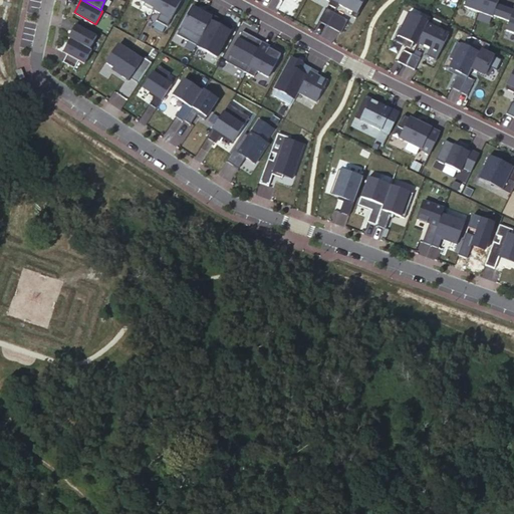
[(149,17),(158,0),(132,0),(131,4),(141,10),(139,12),(149,17)]
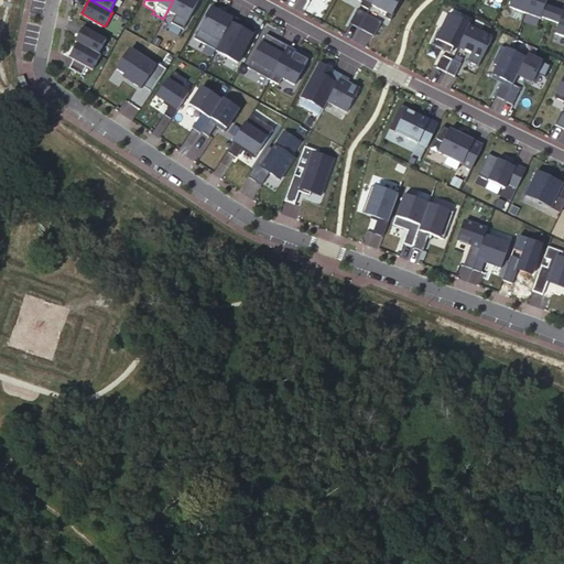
[(173,0),(163,19),(182,30),(197,0),(173,0)]
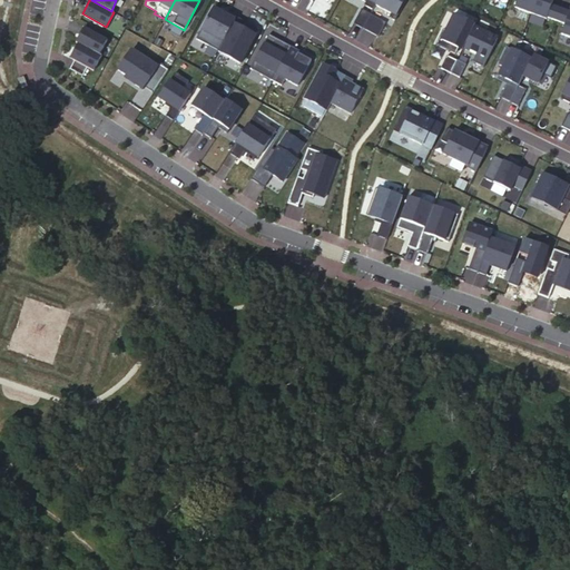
[(363,5),(372,10),(375,5),(376,0),(362,0),(365,2),(363,5)]
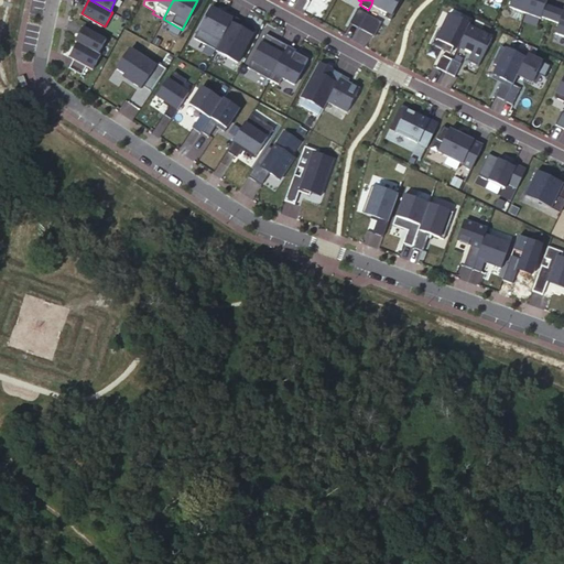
[(372,0),(371,4),(387,13),(384,17),(390,20),(401,0),(372,0)]
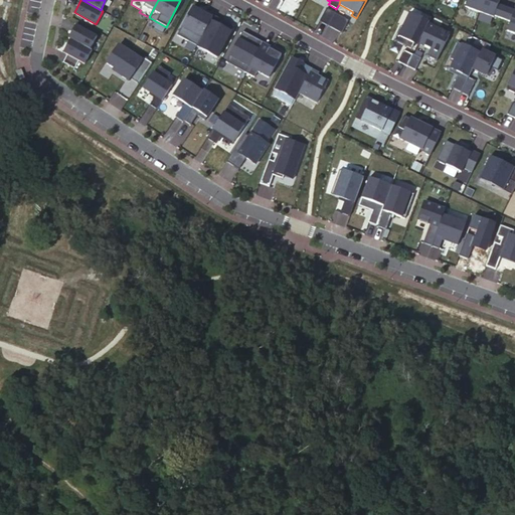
[(467,0),(465,6),(479,11),(483,0),(467,0)]
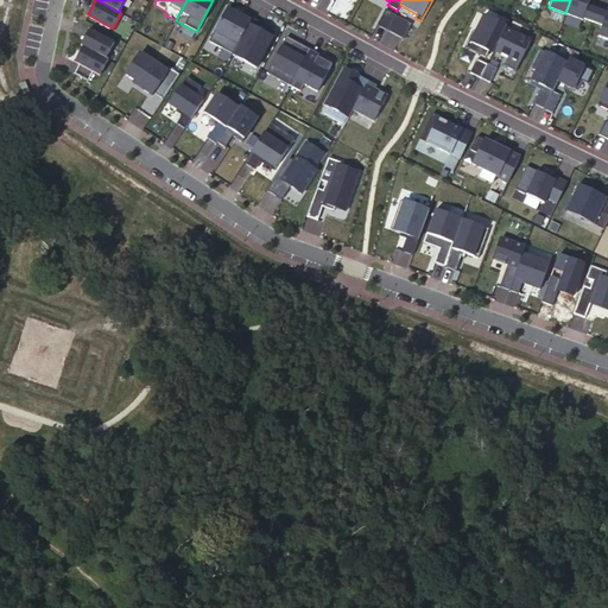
[(570,0),(565,13),(582,19),(583,18),(593,21),(599,4),(589,0),(570,0)]
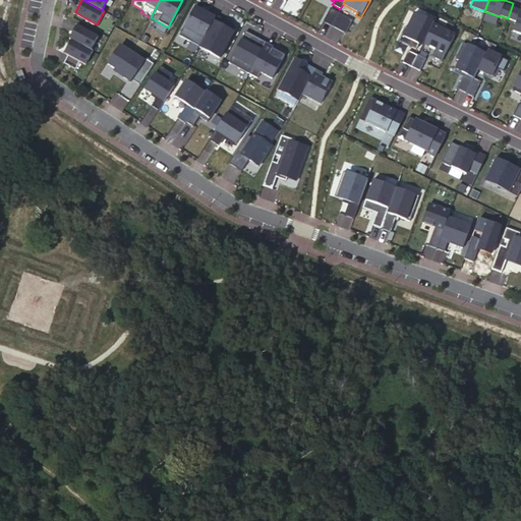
[(516,21),(513,30),(520,33),(520,6),(513,3),(508,18),(516,21)]
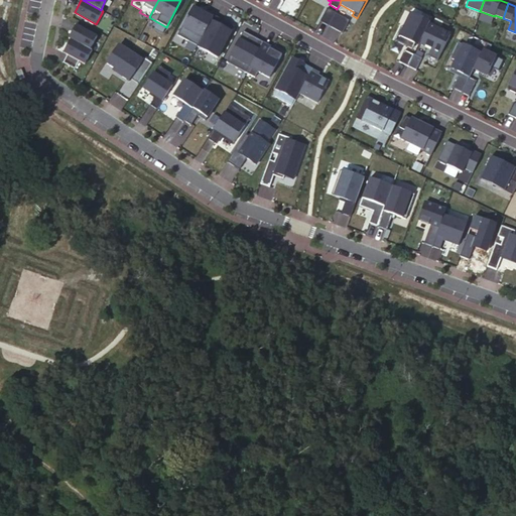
[(192,6),(176,35),(197,46),(214,15),(201,8),(200,10),(192,6)]
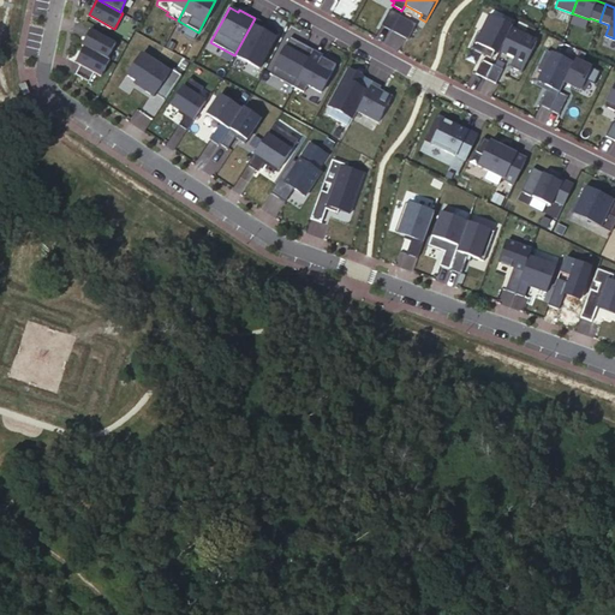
[(389,10),(381,25),(390,31),(399,15),(389,10)]
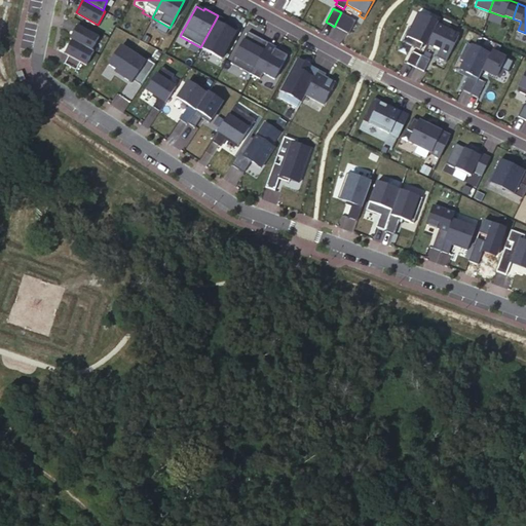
[(355,21),(341,12),(334,27),(348,34),(355,21)]
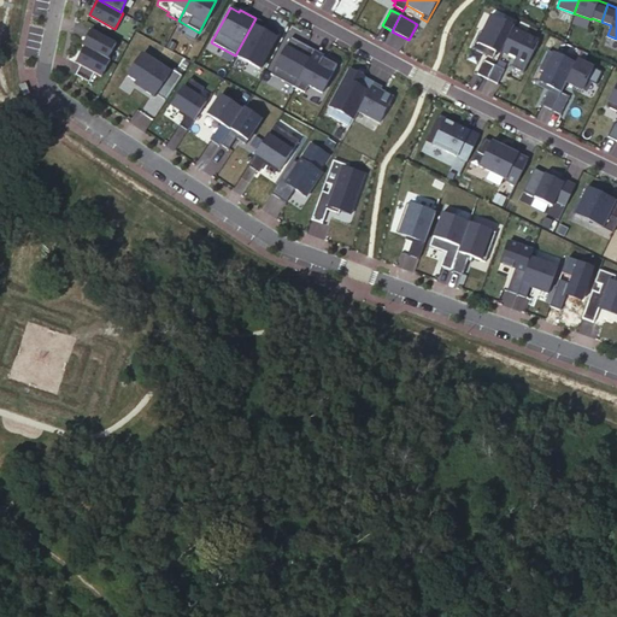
[(499,54),(500,52),(512,28),(513,27),(512,25),(512,27),(491,16),(491,15),(481,33),(479,31),(470,48),(486,56),(489,48),(495,52),(499,53),(499,54)]
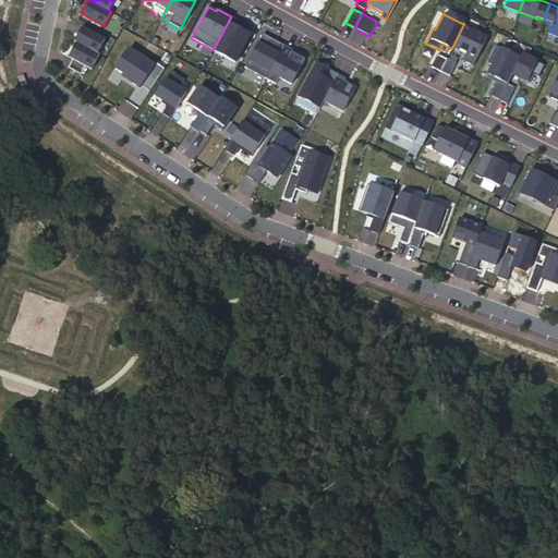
[(231,16),(213,50),(234,62),(253,28),(231,16)]
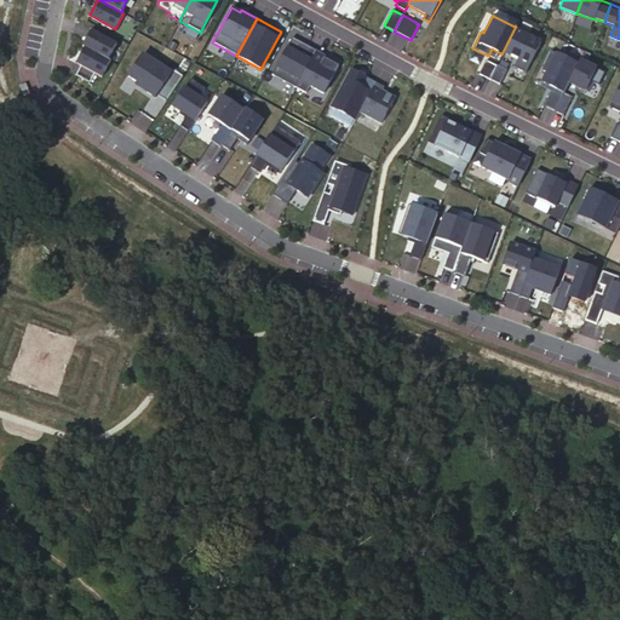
[(541,41),(515,28),(503,52),(517,58),(514,67),(526,73),(541,41)]
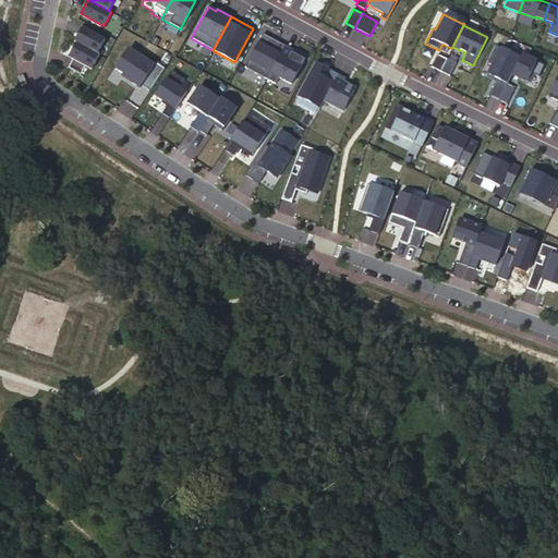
[(105,39),(82,26),(74,40),(76,41),(97,53),(105,39)]
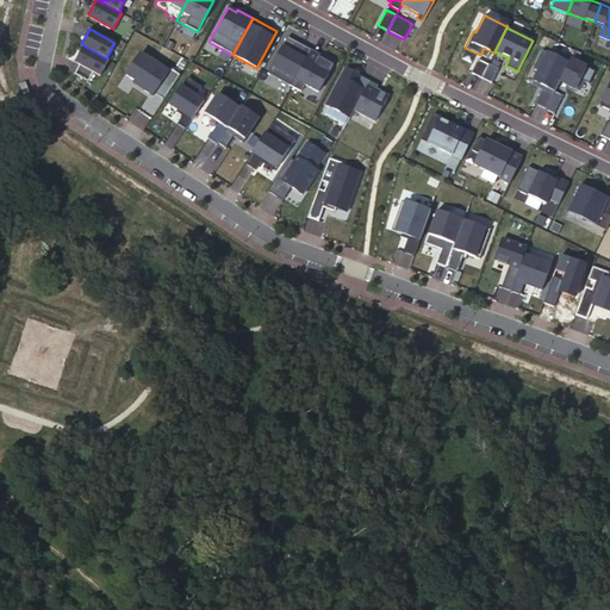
[(291,38),(287,36),(267,73),(291,86),(311,49),(302,44),(300,47),(290,41),(291,38)]
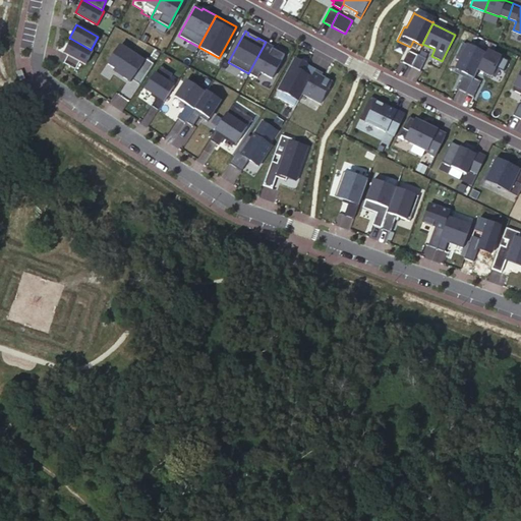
[(71,39),(64,52),(79,61),(83,63),(92,50),(91,50),(71,39)]
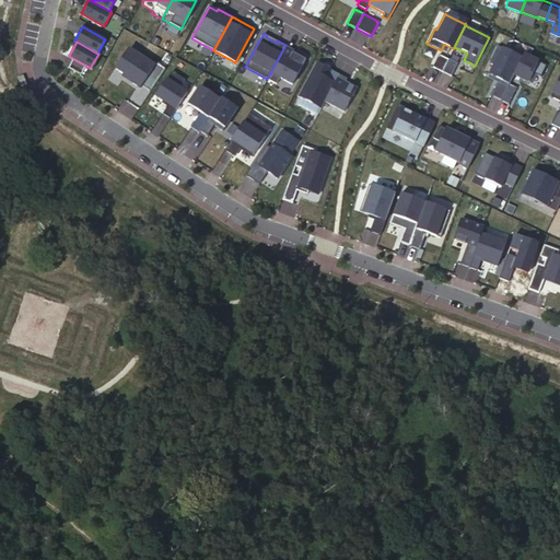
[(524,46),(515,43),(513,48),(521,51),(524,46)]
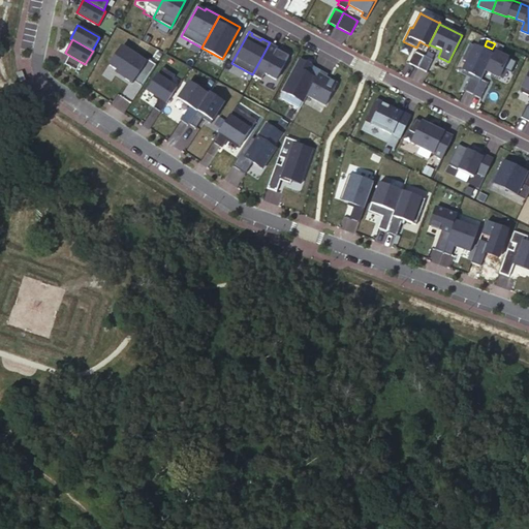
[(278,48),(270,42),(252,74),(260,79),(265,72),(276,80),(289,54),(288,53),(287,56),(276,50),(278,48)]
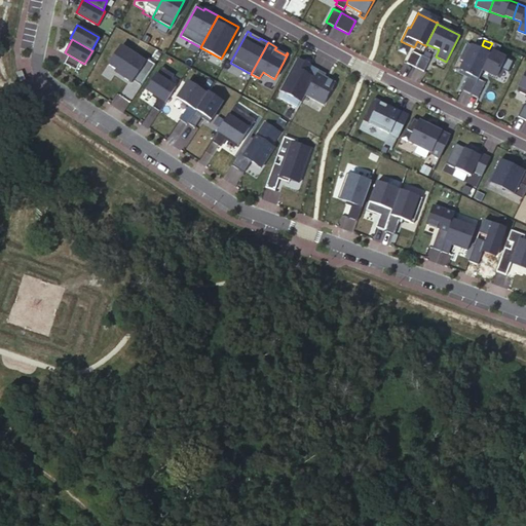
[(491,51),(492,50),(489,48),(482,45),(479,49),(466,43),(458,59),(463,61),(459,69),(468,74),(461,89),(471,94),(478,79),(482,71),(491,51)]
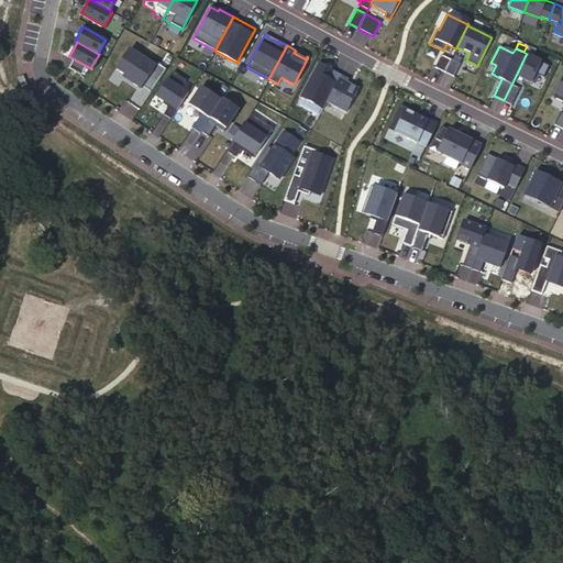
[(151,91),(165,68),(156,63),(154,65),(130,48),(116,69),(122,73),(131,78),(130,81),(140,88),(142,85),(151,91)]
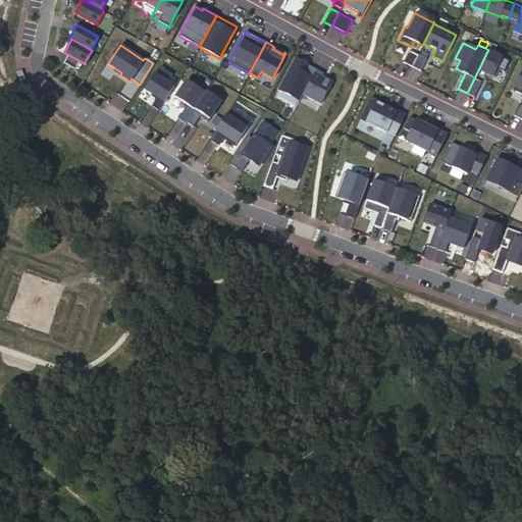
[(418,55),(409,51),(403,62),(412,67),(418,55)]
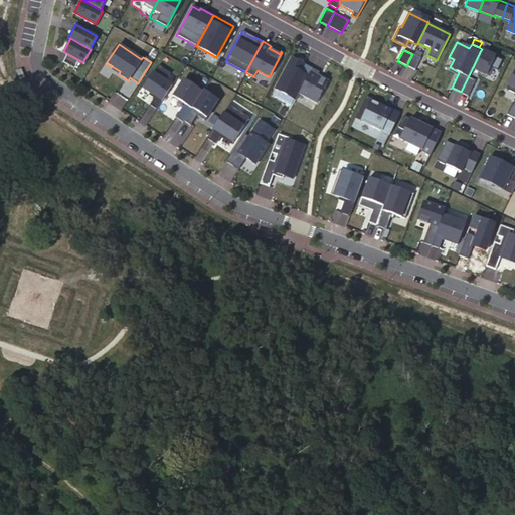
[(502,60),(481,50),(472,69),(485,75),(490,67),(497,70),(502,60)]
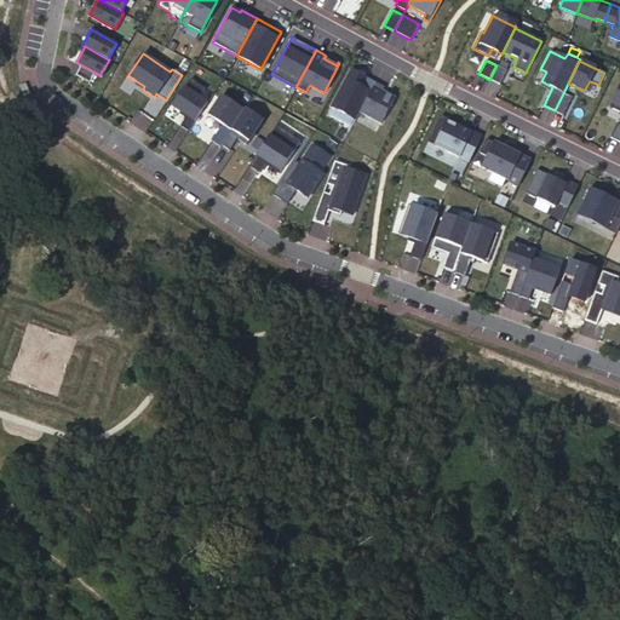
[(505,70),(497,65),(489,80),(499,85),(505,70)]
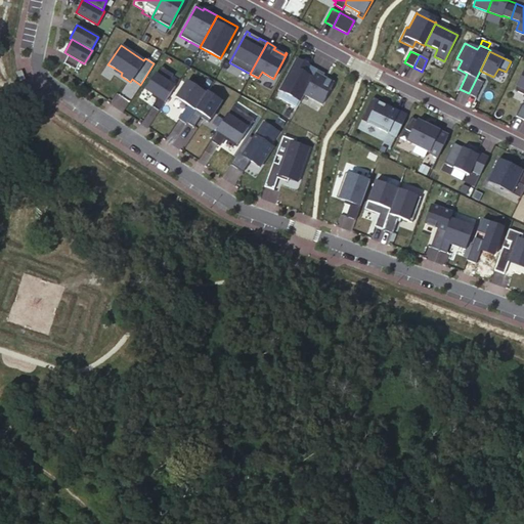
[(317,70),(297,58),(279,90),(300,101),(303,94),(317,70)]
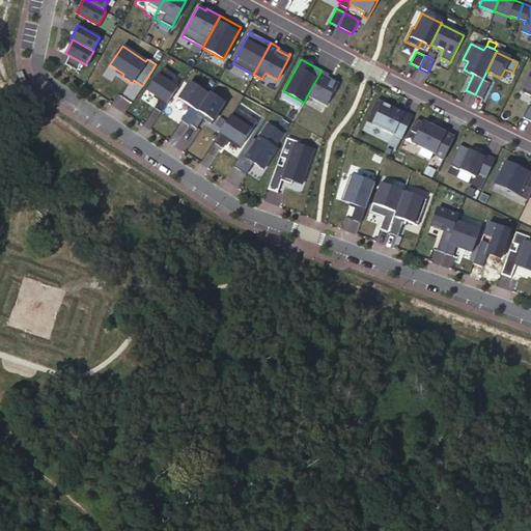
[(163,66),(147,90),(159,99),(154,107),(161,112),(182,80),(176,87),(170,83),(175,75),(163,66)]
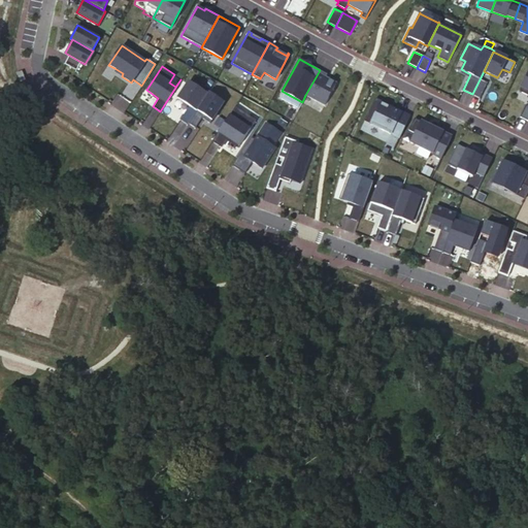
[(25,84),(28,77),(18,70),(13,76),(25,84)]
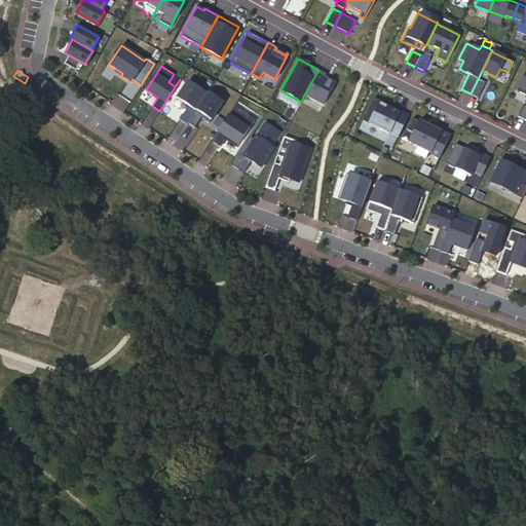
[(326,74),(318,70),(304,95),(323,105),(335,83),(324,77),(326,74)]
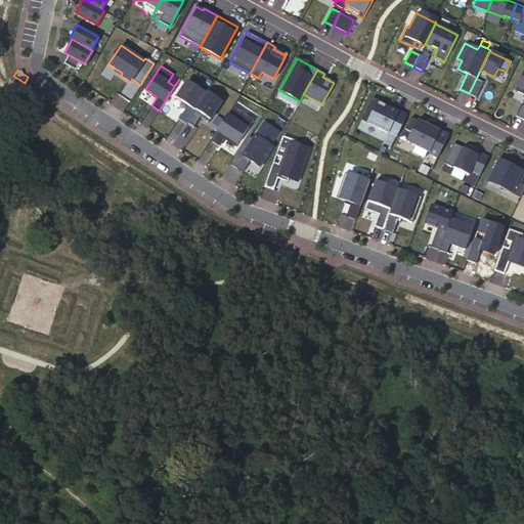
[(523,72),(515,91),(523,95),(523,72)]
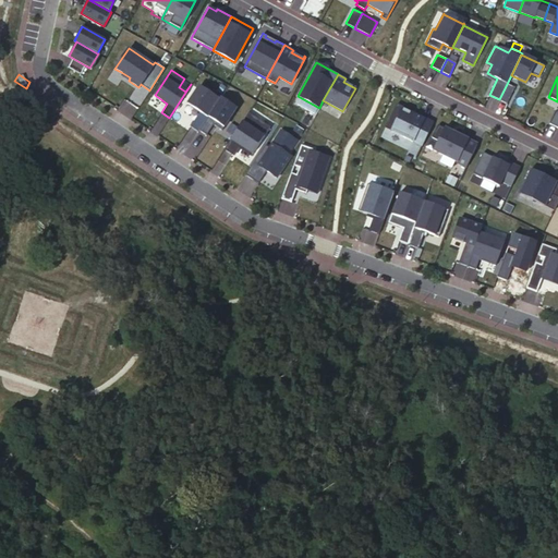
[(514,87),(507,84),(499,99),(507,104),(514,87)]
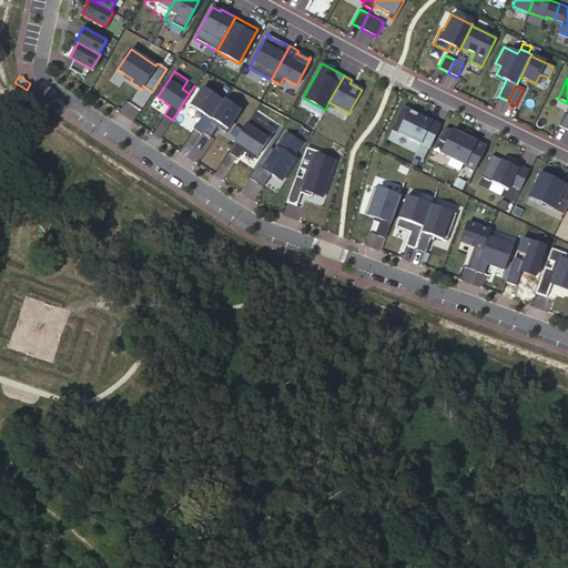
[(223,101),(202,87),(190,105),(203,113),(193,129),(201,134),(202,132),(223,101)]
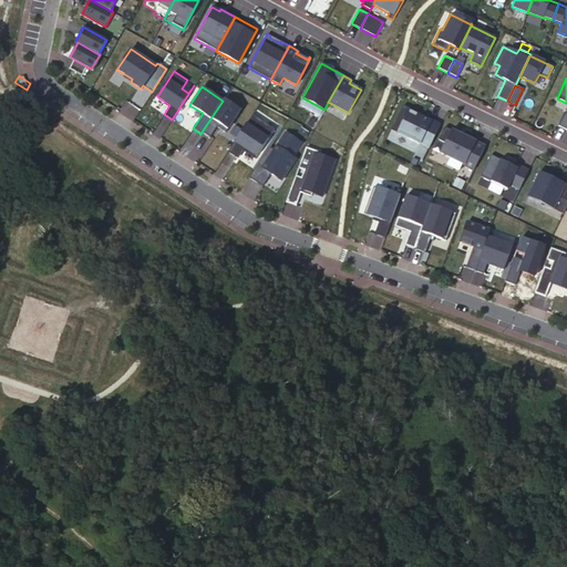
[(223,101),(202,132),(209,137),(216,126),(225,132),(240,110),(224,99),(223,101)]
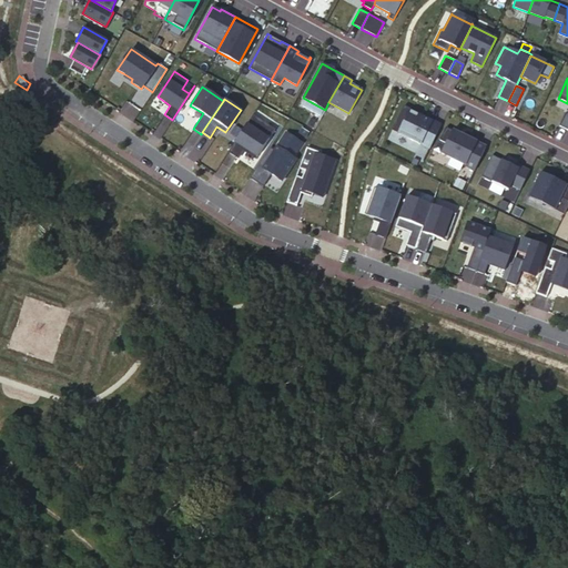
[(403,105),(391,130),(428,149),(440,124),(430,120),(430,121),(418,115),(419,113),(403,105)]
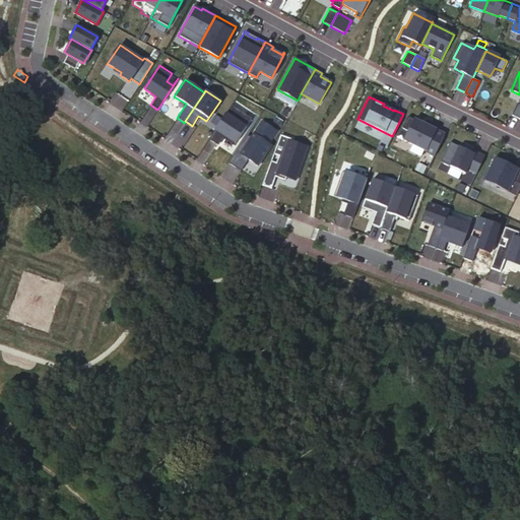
[(251,118),(231,105),(208,138),(215,143),(221,134),(235,143),(251,118)]
